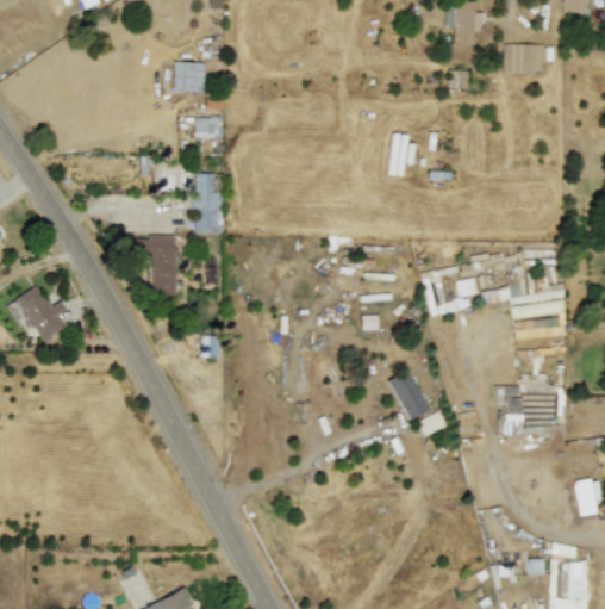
[(562,0),(562,12),(588,12),(588,0),(562,0)]
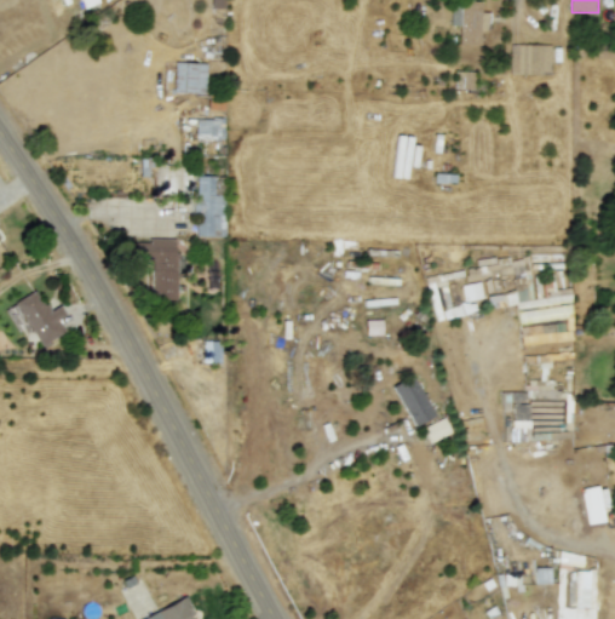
[(492,12),(483,12),(483,4),(454,3),(453,26),(461,26),(461,45),(482,46),(483,30),(492,30),(492,12)]
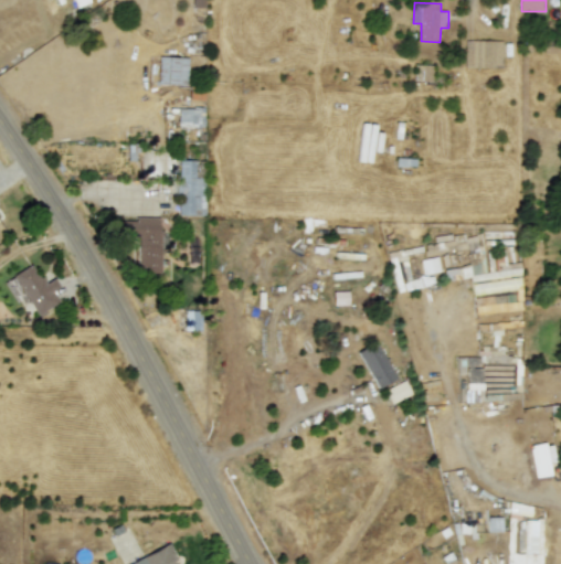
[(505,68),(505,41),(468,40),(468,68),(505,68)]
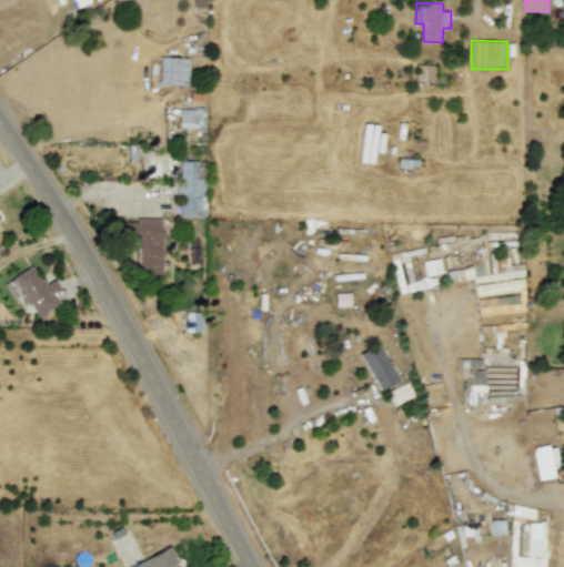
[(191,59),(162,58),(161,85),(190,87),(191,59)]
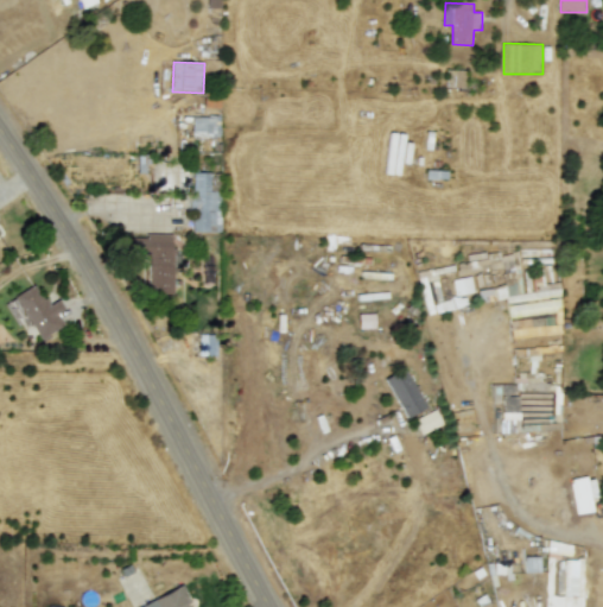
[(195,118),(194,137),(222,137),(222,118),(195,118)]
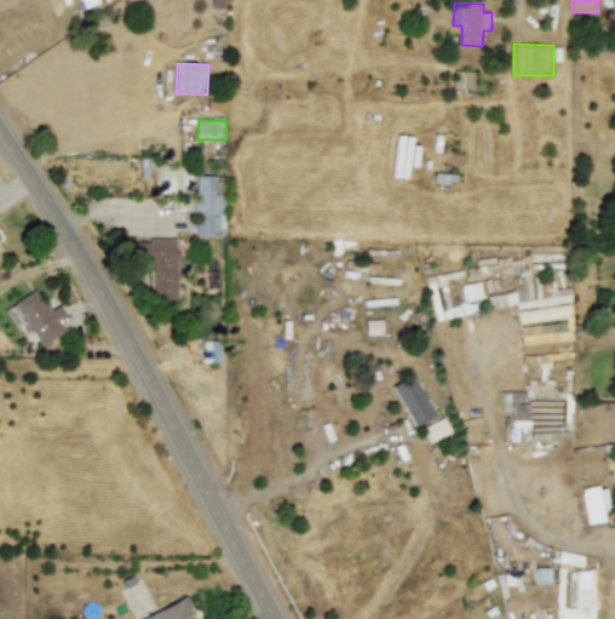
[(196,236),(226,238),(228,177),(197,177),(196,236)]
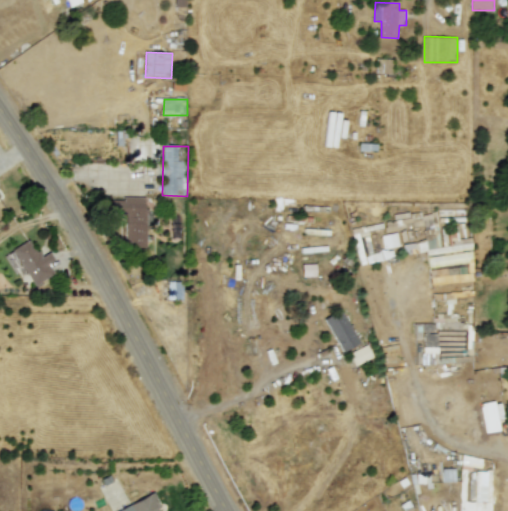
[(127,248),(148,248),(148,224),(155,224),(155,215),(147,215),(147,198),(110,198),(110,217),(127,217),(127,248)]
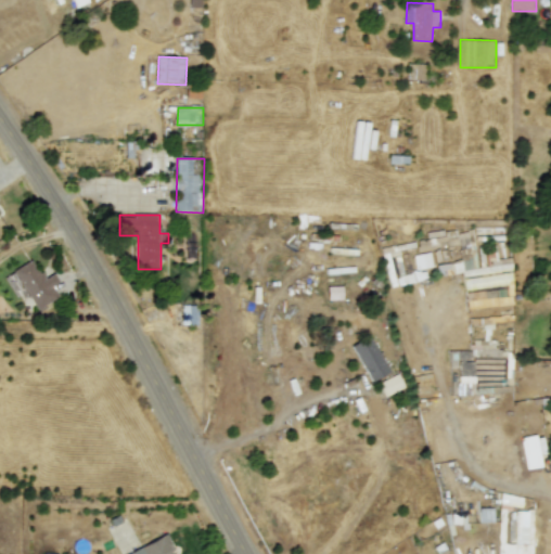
[(55,273),(46,280),(35,260),(7,277),(20,300),(30,294),(39,311),(61,299),(54,286),(61,283),(55,273)]
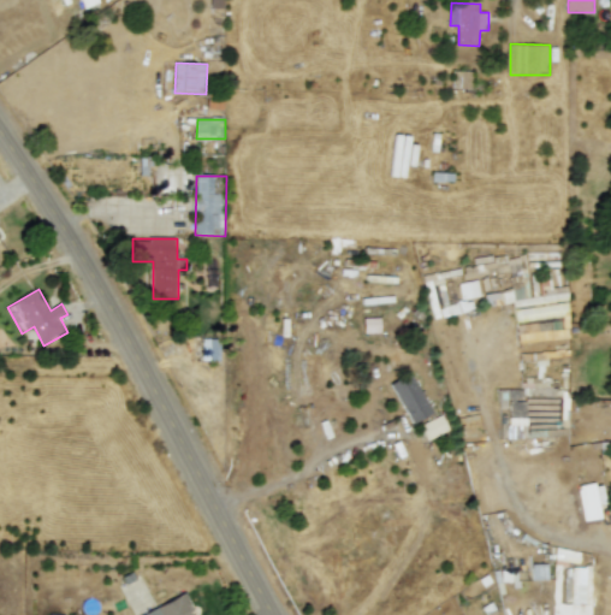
[(203,341),(205,361),(223,360),(221,339),(203,341)]
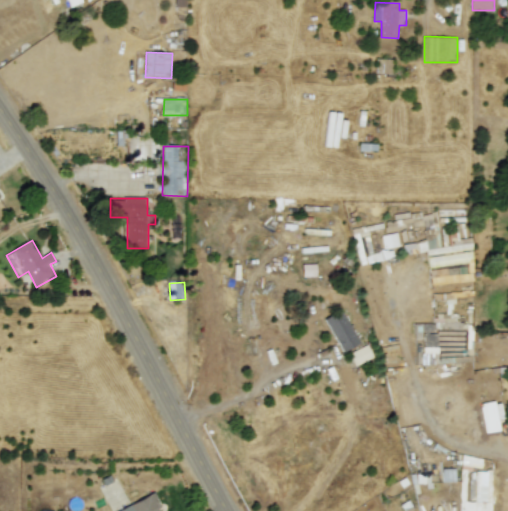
[(326,319),(344,353),(361,344),(343,310),(326,319)]
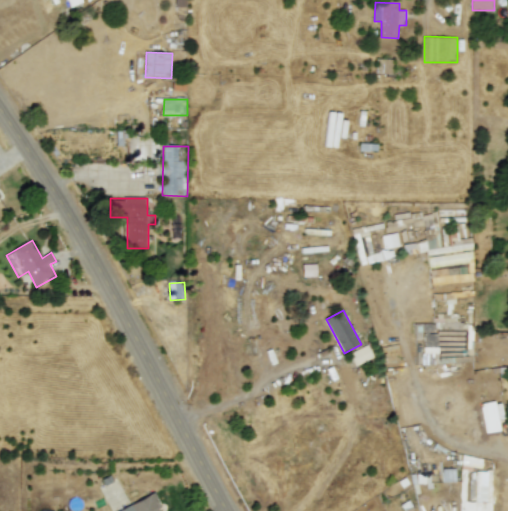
[(162,510),(155,494),(117,510),(162,510)]
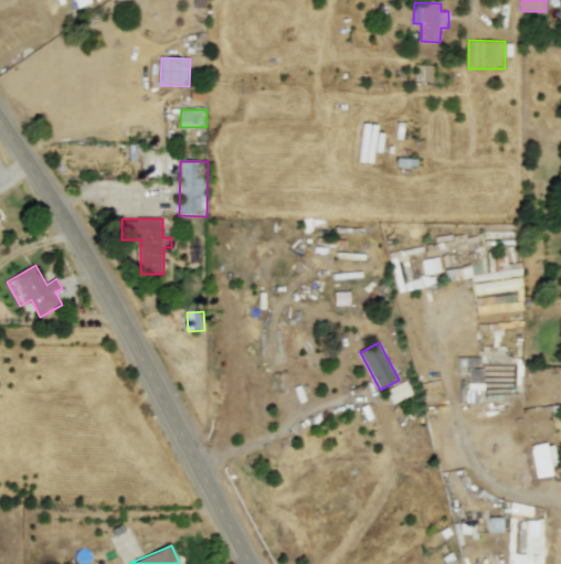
[(544,563),(546,554),(510,554),(509,563),(544,563)]
